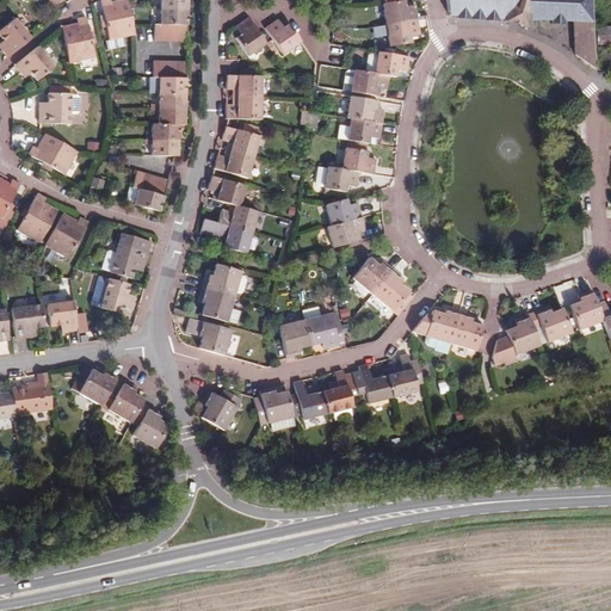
[(187,10),(187,0),(160,0),(160,10),(187,10)]
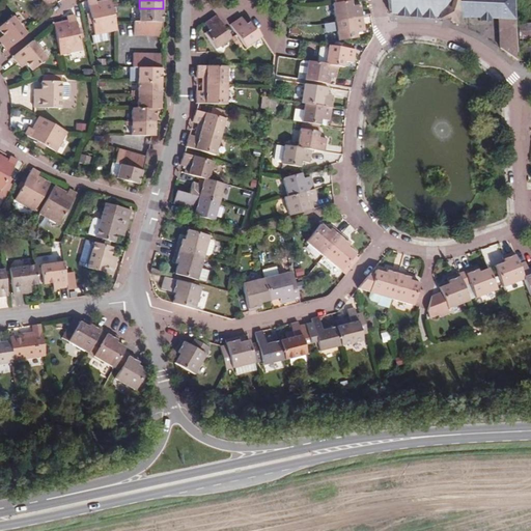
[(353,4),(352,0),(351,0),(332,3),(338,40),(358,37),(357,31),(363,30),(359,4),(353,4)]
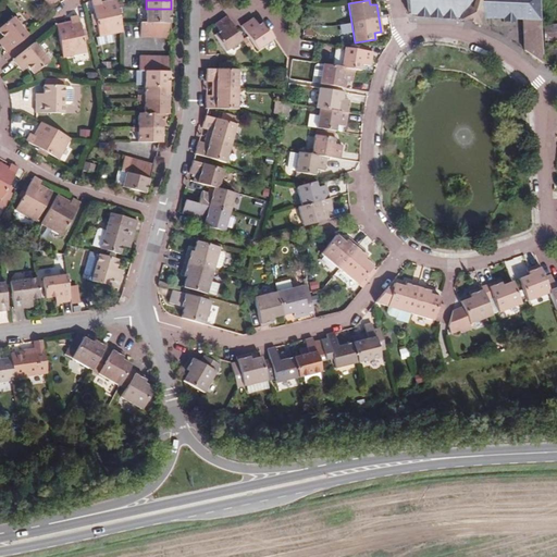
[(541,23),(539,0),(407,0),(409,13),(415,14),(450,15),(457,15),(457,17),(460,19),(461,17),(470,23),(468,25),(472,28),(474,25),(496,24),(496,27),(506,27),(506,24),(516,24),(541,23)]
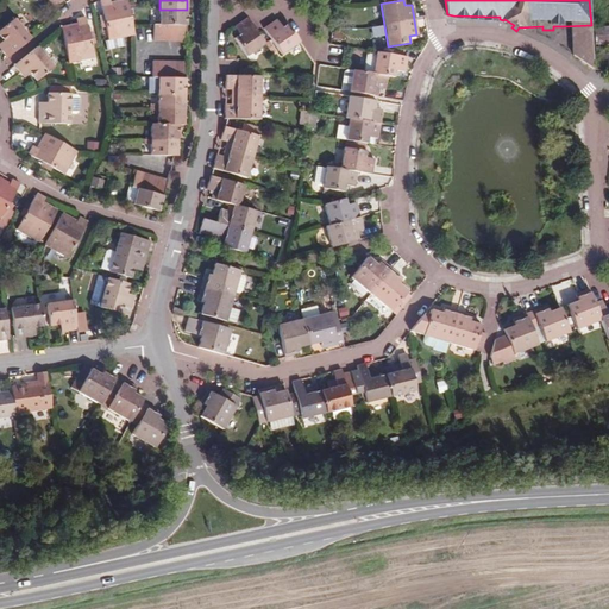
[(135,39),(129,10),(127,1),(111,5),(111,1),(102,2),(110,42),(106,43),(108,51),(127,48),(126,41),(135,39)]
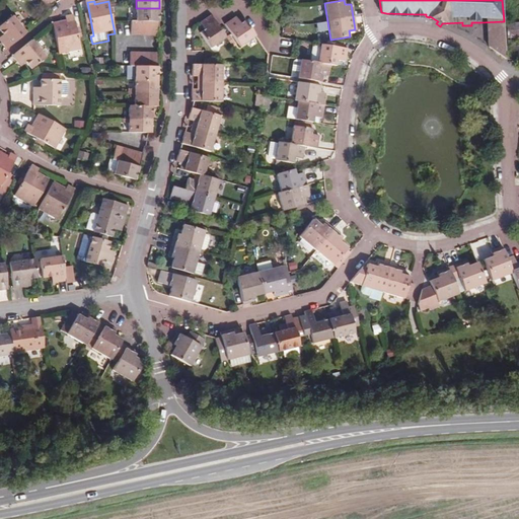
[(158,22),(159,8),(136,8),(136,21),(158,22)]
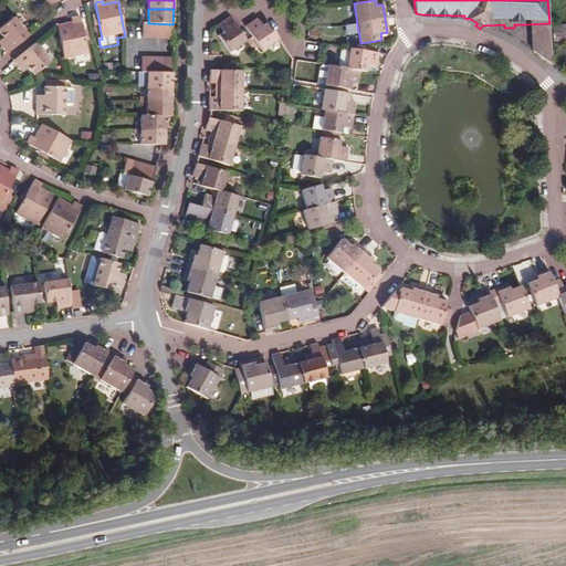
[(72,22),(58,24),(56,25),(64,59),(87,54),(80,16),(71,17),(72,22)]
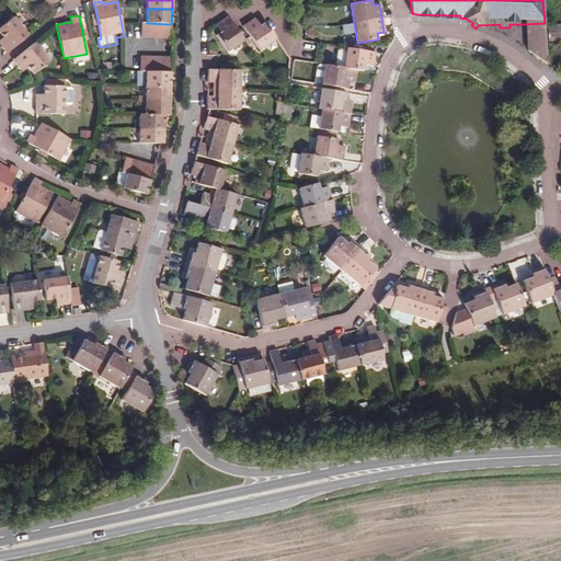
[(228,16),(216,24),(221,33),(217,36),(228,53),(245,41),(241,33),(228,16)]
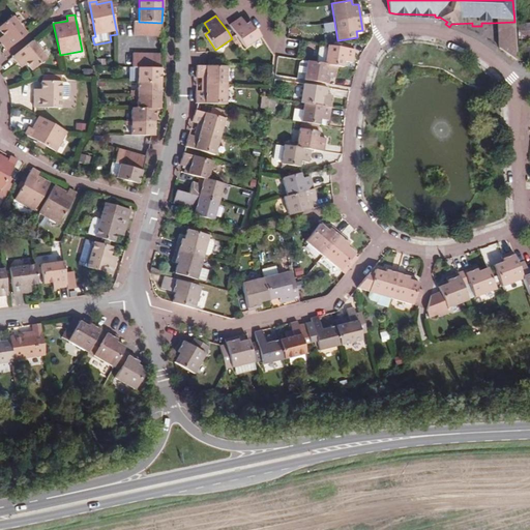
[(1,45),(5,51),(26,33),(11,17),(0,26),(0,32),(2,35),(6,40),(2,43),(1,45)]
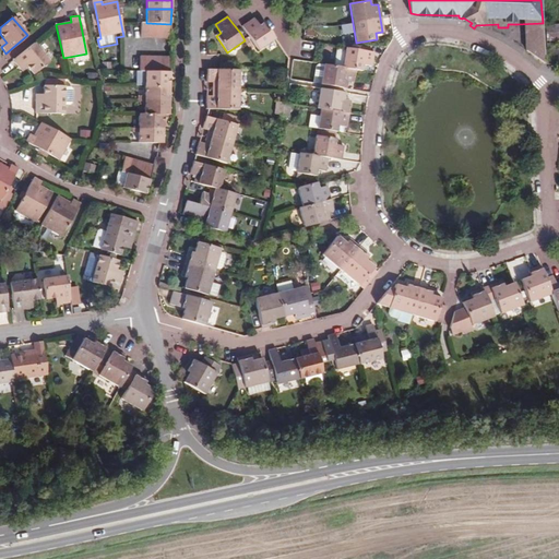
[(244,26),(245,30),(260,50),(275,39),(263,23),(259,26),(257,23),(253,19),(249,23),(244,26)]
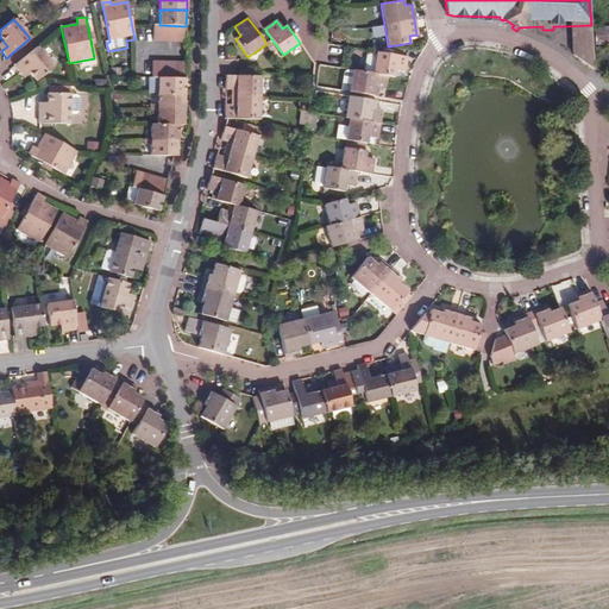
[(608,23),(595,24),(596,41),(608,39),(608,23)]
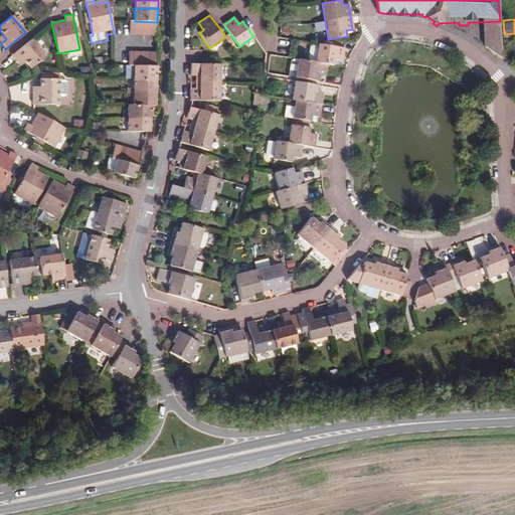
[(511,36),(504,36),(505,54),(514,53),(514,41),(511,41),(511,36)]
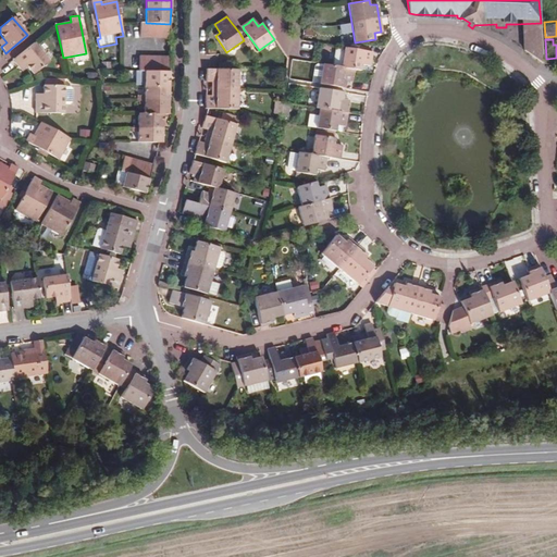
[(49,61),(34,42),(13,59),(19,66),(24,62),(34,74),(49,61)]
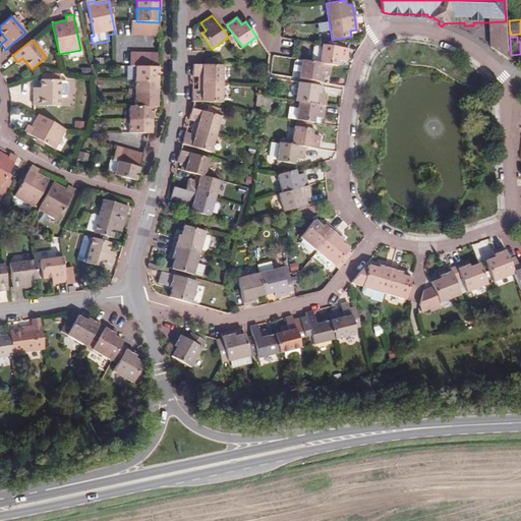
[(332,65),(338,66),(338,61),(346,62),(348,49),(323,44),(322,46),(316,46),(312,47),(310,61),(300,60),(297,62),(294,76),(324,81),(325,75),(330,76),(332,65)]
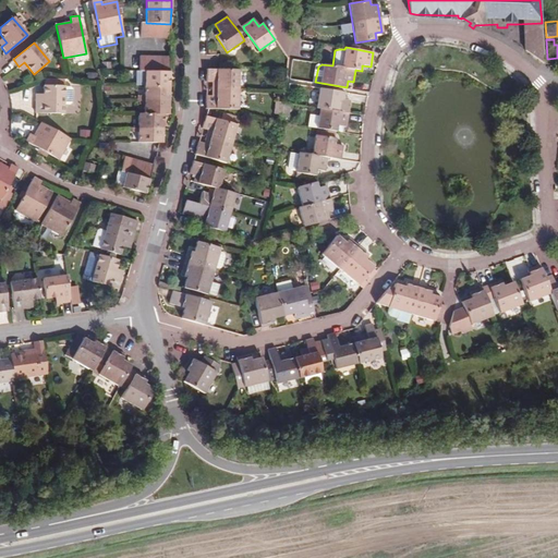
[(137,142),(164,142),(164,113),(170,113),(170,55),(140,55),(140,70),(145,70),(144,111),(137,111),(137,142)]
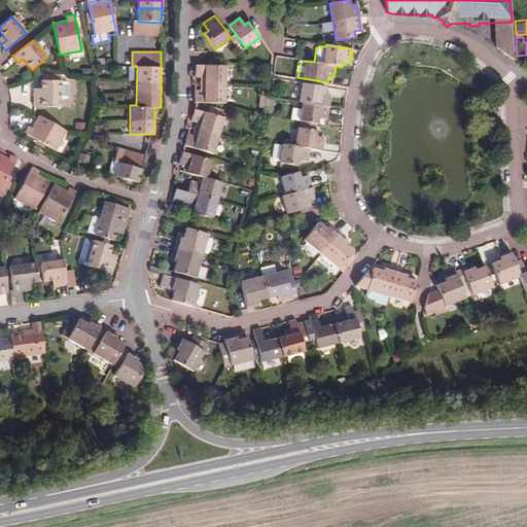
[(194,103),(198,103),(224,103),(224,64),(198,65),(195,65),(195,77),(195,78),(200,78),(200,91),(194,91),(194,94),(194,103)]
